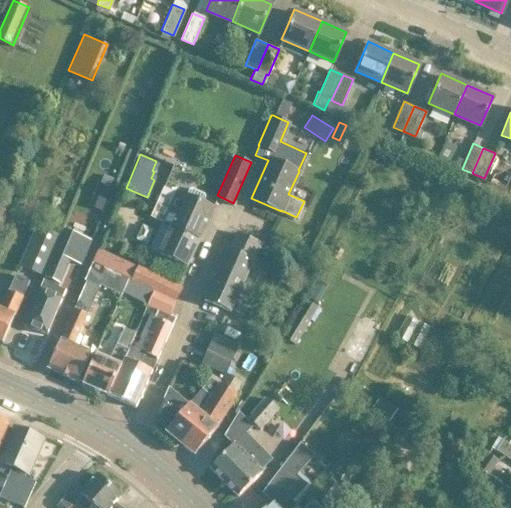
[(90,205),(96,186),(86,183),(81,202),(90,205)]
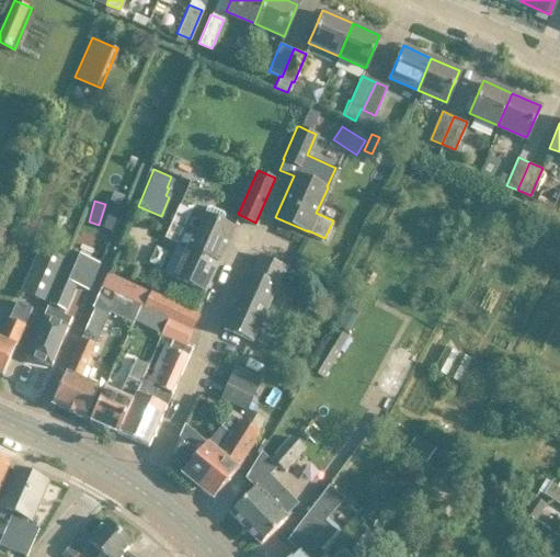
[(217,260),(232,227),(220,222),(225,214),(223,209),(210,204),(206,206),(203,213),(179,202),(163,236),(180,242),(180,241),(217,260)]
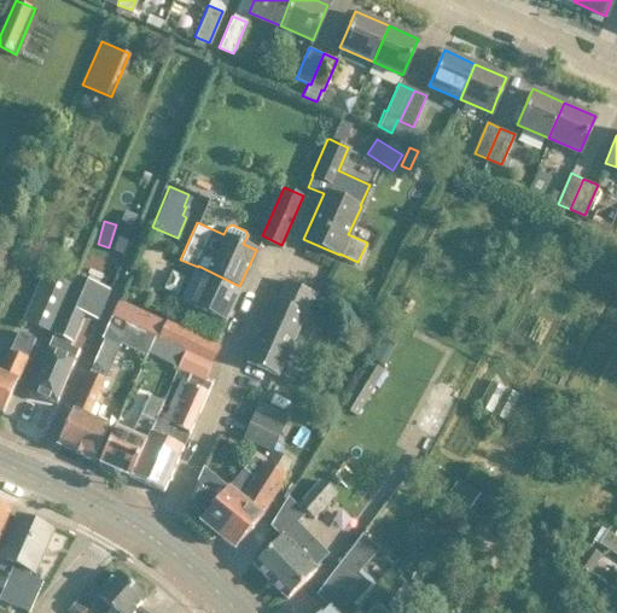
[(155,266),(149,286),(164,290),(169,270),(155,266)]
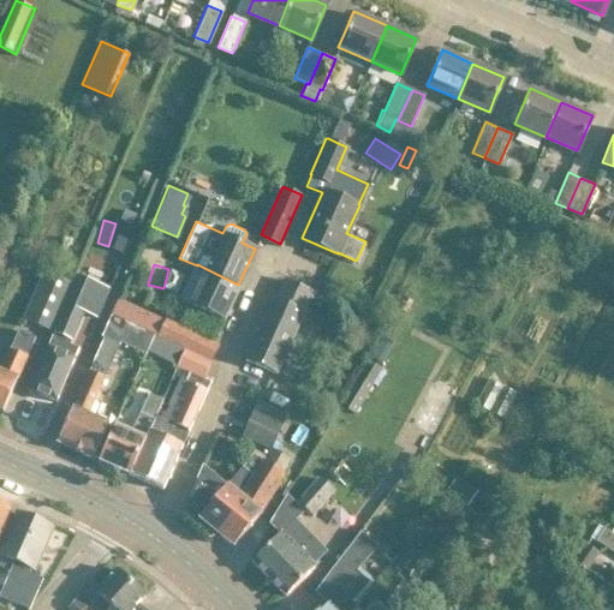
[(197,264),(197,265),(194,271),(202,275),(190,301),(182,298),(222,317),(238,285),(197,264)]
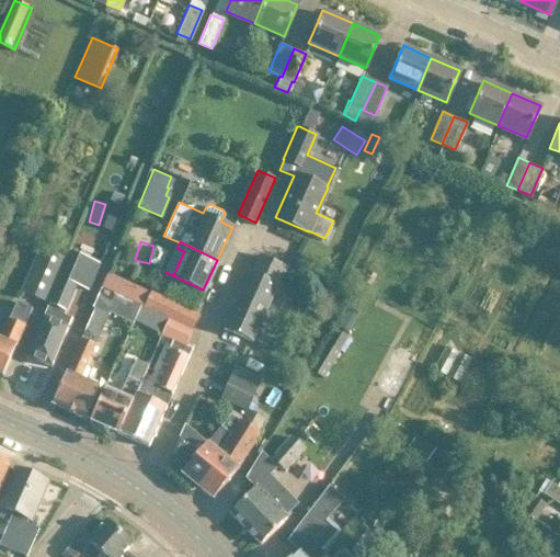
[(40,246),(20,288),(46,300),(65,257),(40,246)]
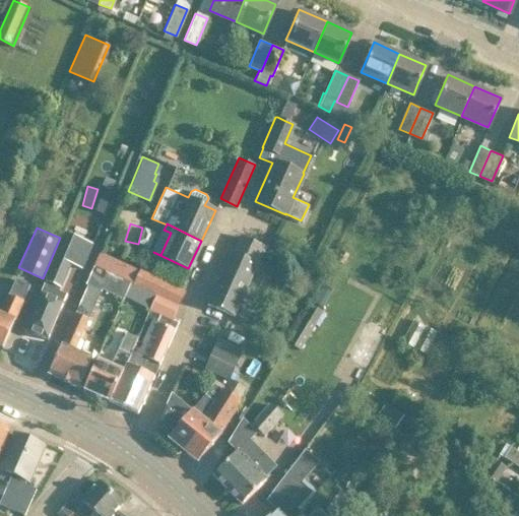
[(43,278),(45,279),(40,292),(24,328),(47,337),(62,301),(61,300),(63,297),(56,294),(59,285),(60,286),(70,263),(78,266),(89,241),(65,230),(61,239),(60,238),(43,278)]
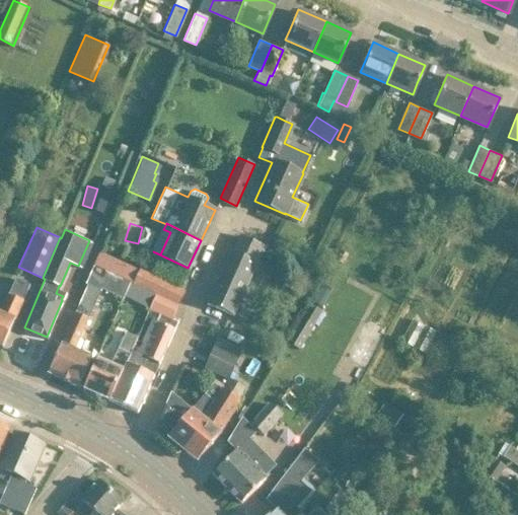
[(206,302),(232,313),(256,260),(264,244),(240,234),(233,250),(230,248),(206,302)]
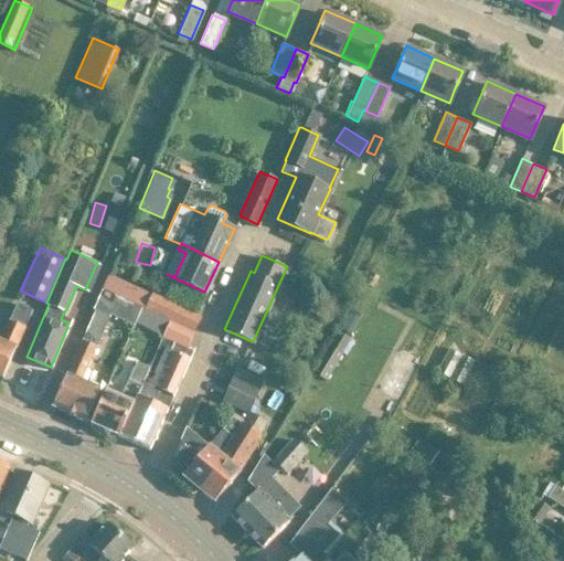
[(105,274),(99,286),(100,287),(139,305),(141,306),(150,310),(152,311),(168,319),(193,330),(199,318),(193,315),(158,299),(105,274)]
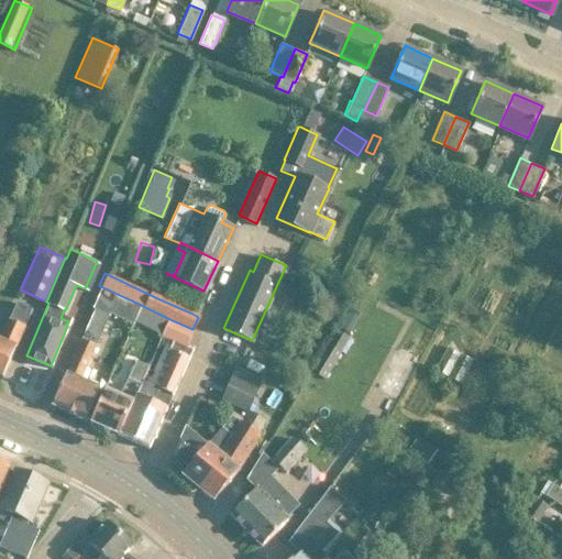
[(91,306),(91,308),(92,308),(108,315),(109,311),(133,322),(134,319),(141,305),(139,304),(100,286),(91,306)]
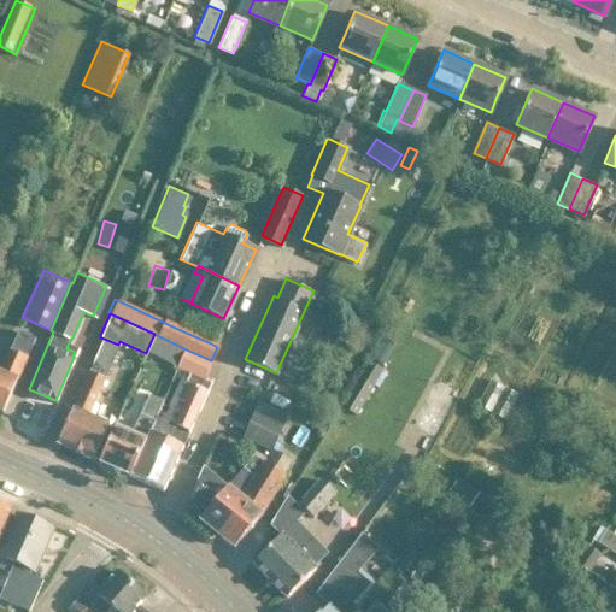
[(4,359),(0,357),(0,410),(1,411),(35,336),(18,329),(4,359)]
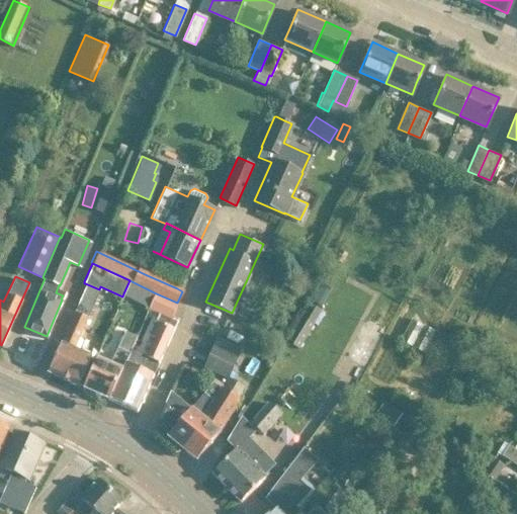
[(130,280),(123,293),(132,297),(138,284),(130,280)]
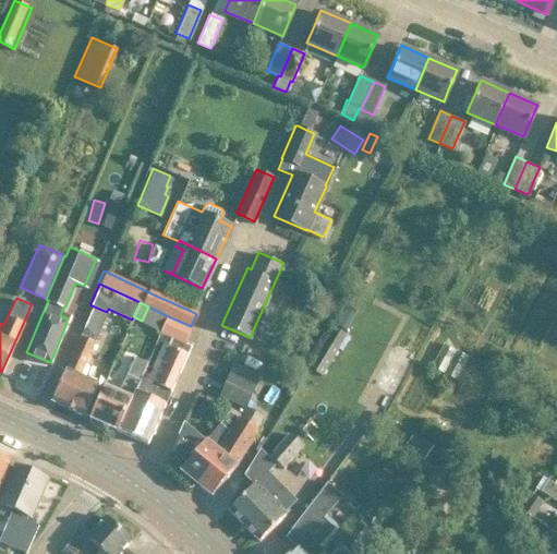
[(159,359),(165,362),(156,382),(141,375),(116,429),(147,443),(191,344),(184,340),(191,326),(166,315),(159,330),(170,336),(159,359)]
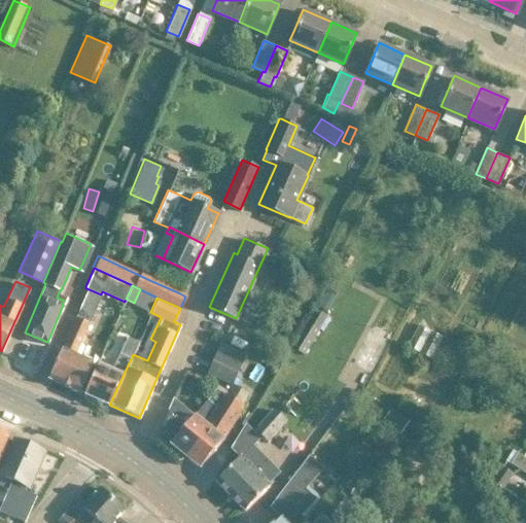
[(57,358),(48,377),(79,391),(89,373),(93,361),(75,353),(89,322),(75,317),(62,347),(57,358)]
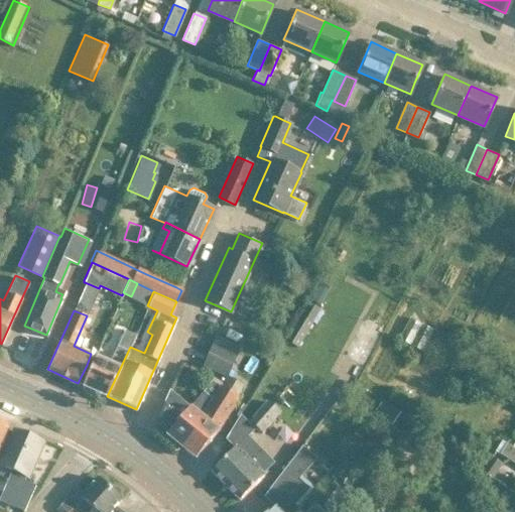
[(107,396),(130,347),(129,346),(135,334),(124,329),(108,362),(95,356),(83,385),(107,396)]
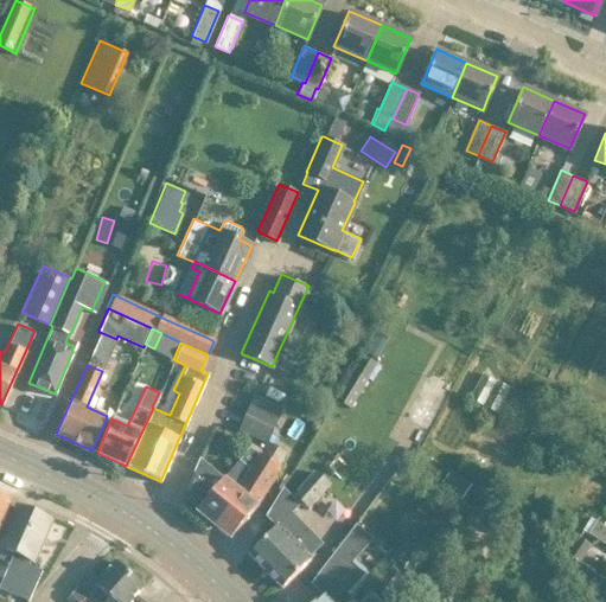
[(244,415),(272,427),(278,414),(250,401),(244,415)]
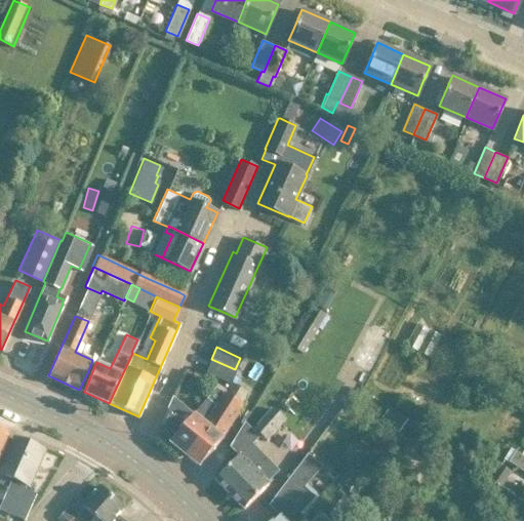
[(230,382),(235,369),(211,359),(206,370),(230,382)]
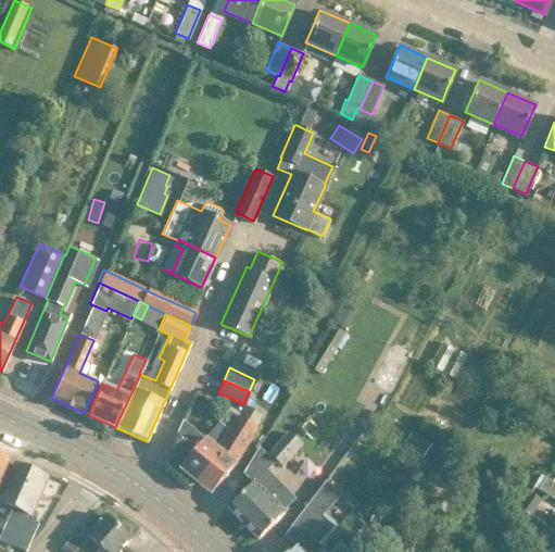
[(181,418),(167,452),(181,464),(179,467),(198,483),(206,472),(204,471),(214,460),(211,456),(214,451),(228,428),(237,414),(228,409),(197,447),(178,430),(184,418),(181,418)]
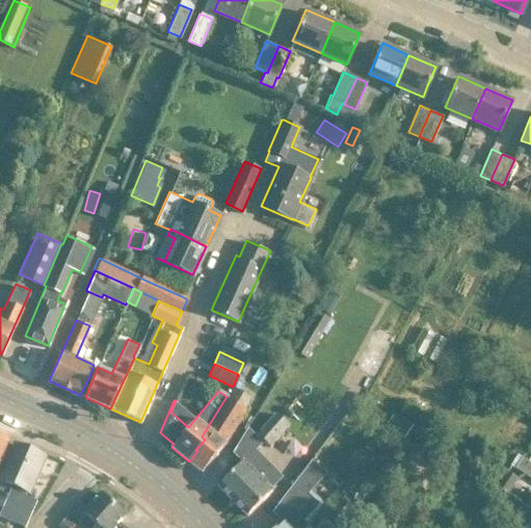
[(189,462),(201,471),(224,441),(245,408),(227,396),(218,410),(205,431),(202,437),(205,440),(195,450),(197,451),(189,462)]
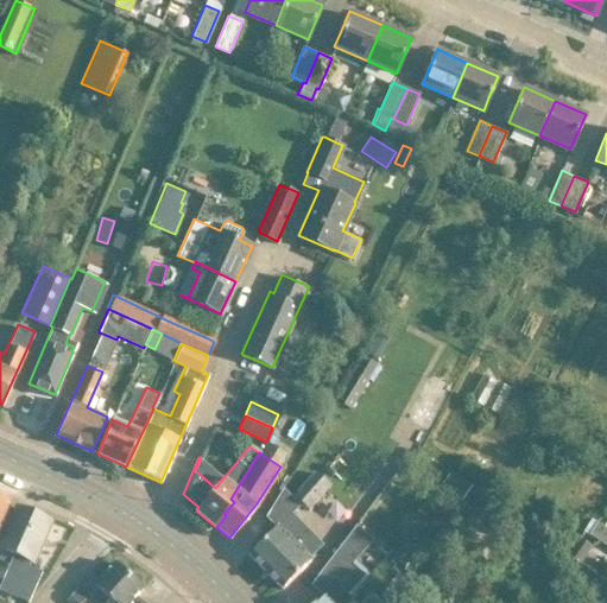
[(329,483),(315,470),(293,495),(308,507),(329,483)]
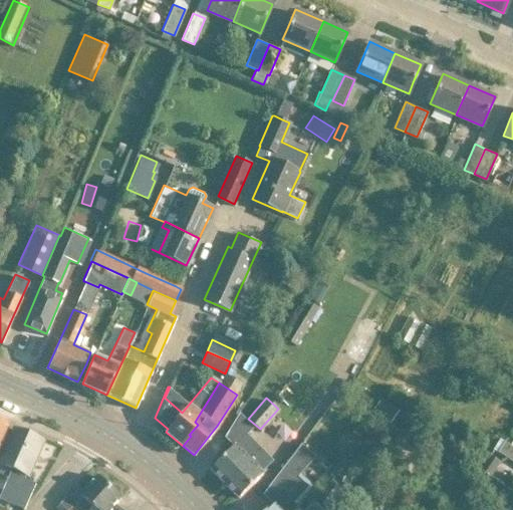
[(224,454),(210,468),(238,496),(252,482),(262,472),(261,471),(267,465),(271,461),(244,434),(251,427),(239,415),(225,436),(230,441),(234,444),(224,454)]
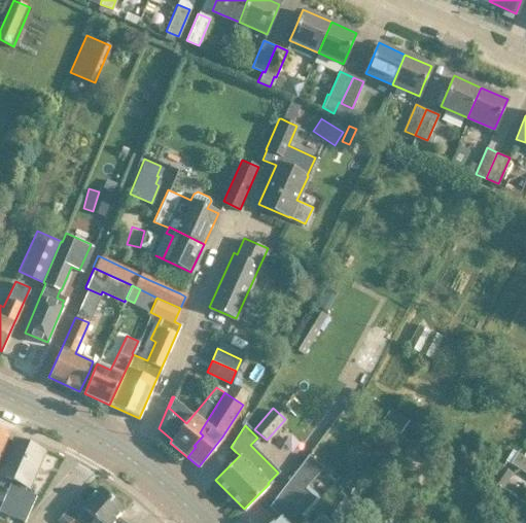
[(0,455),(1,453),(9,433),(0,429),(0,455)]
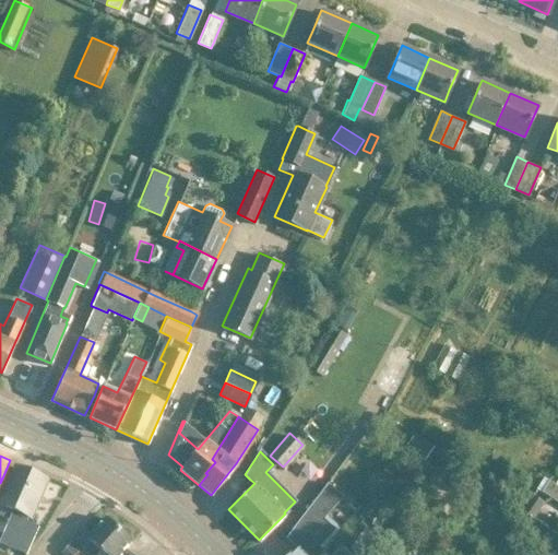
[(443,463),(436,474),(462,493),(470,483),(443,463)]
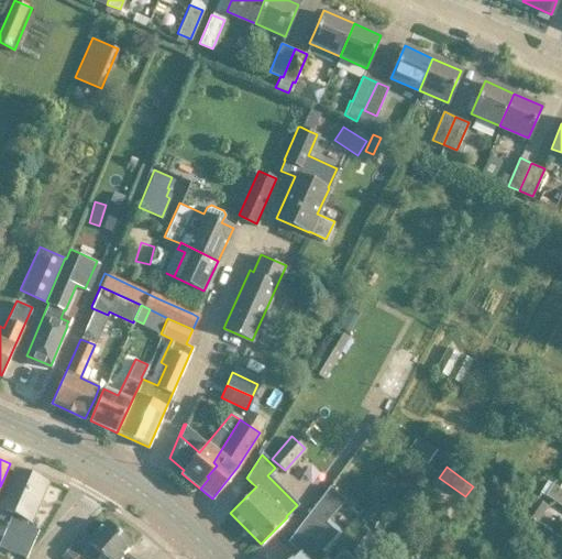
[(14,468),(6,489),(0,501),(0,504),(12,511),(0,539),(0,544),(25,556),(39,528),(26,523),(29,517),(31,518),(46,482),(14,468)]
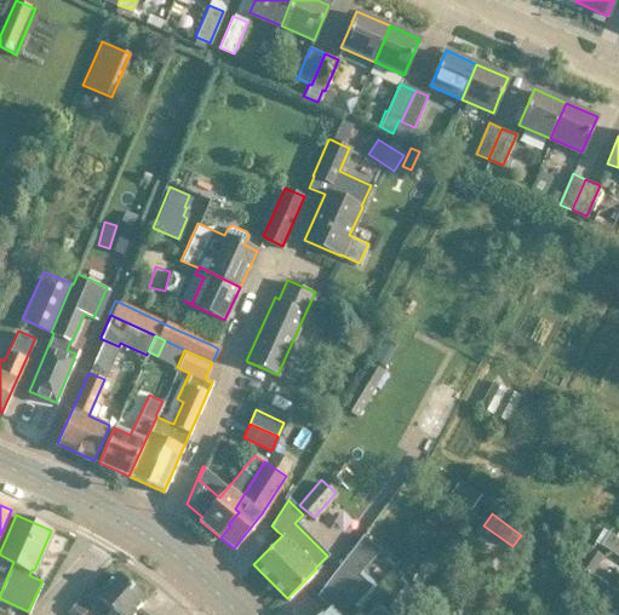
[(618,536),(608,530),(600,542),(618,555),(618,536)]
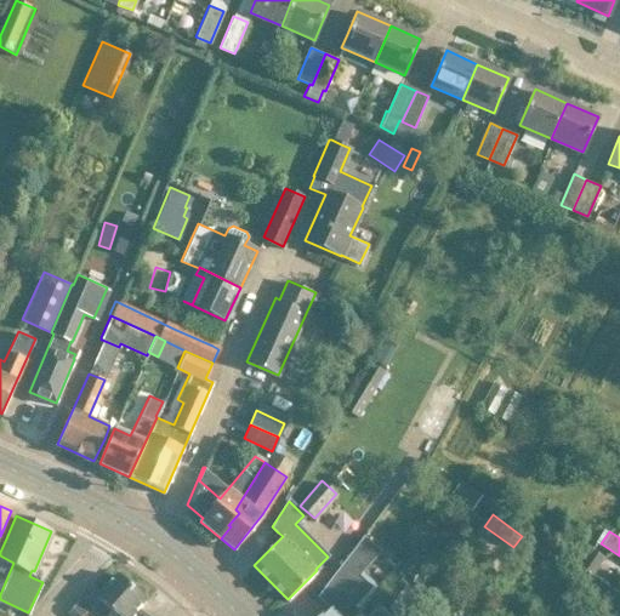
[(318,615),(352,615),(359,610),(357,608),(380,582),(362,566),(379,547),(363,532),(319,592),(330,604),(318,615)]
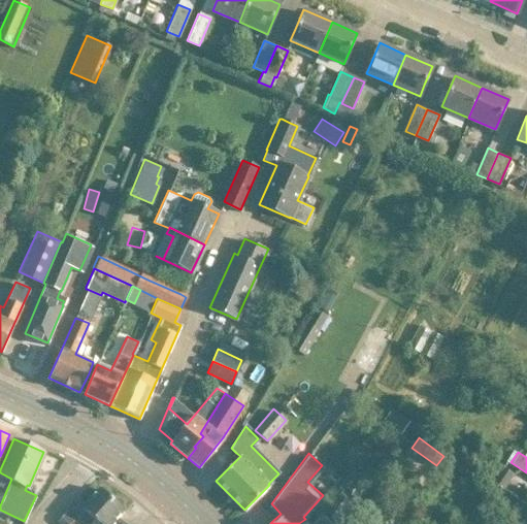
[(99,487),(81,508),(95,519),(100,523),(126,523),(127,523),(118,516),(124,509),(99,487)]
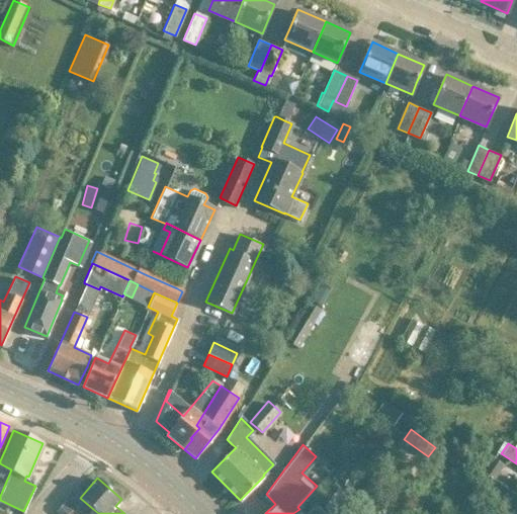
[(329,513),(344,494),(328,482),(305,513),(302,511),(299,509),(293,513),(329,513)]
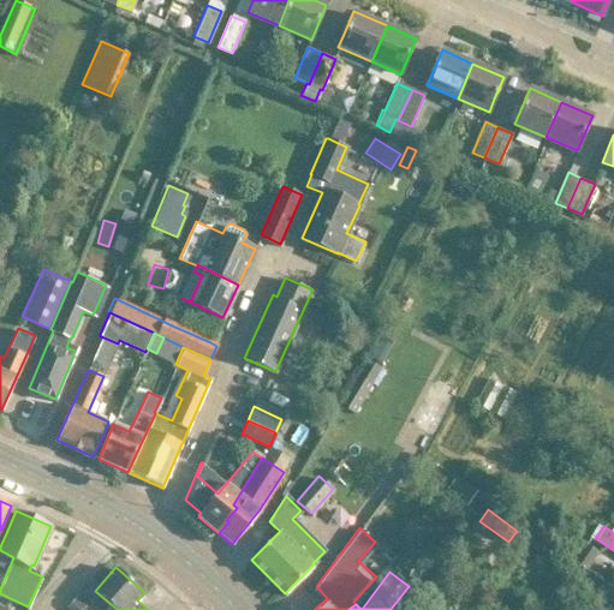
[(79,592),(66,605),(70,609),(78,609),(88,600),(79,592)]
